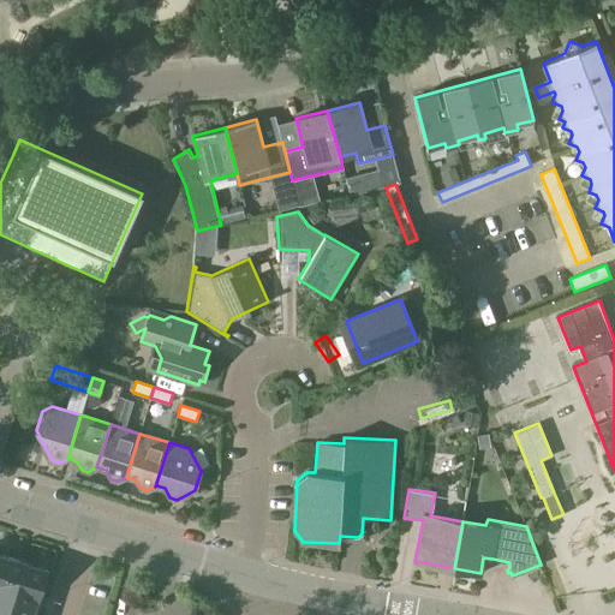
[(0,554),(0,584),(6,586),(15,559),(0,554)]
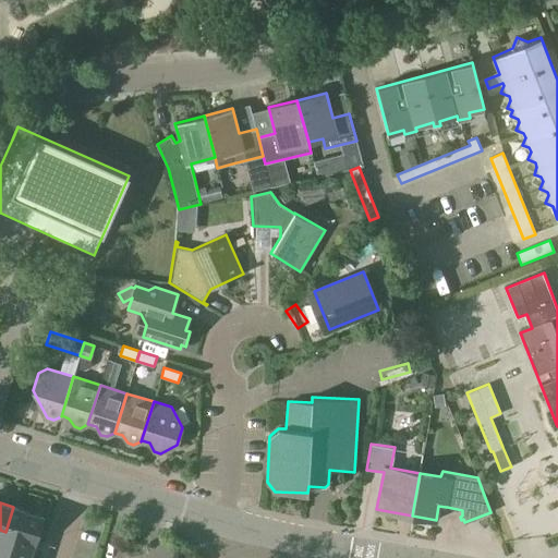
[(43,517),(13,507),(5,532),(35,541),(43,517)]
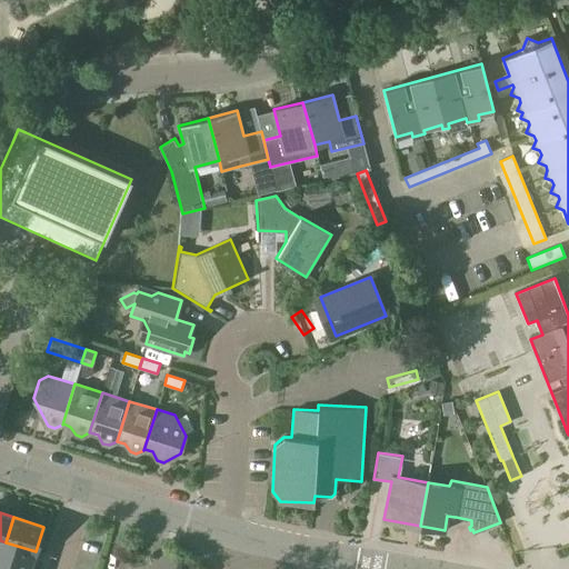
[(0,566),(10,568),(28,568),(35,552),(36,552),(36,551),(6,542),(0,540),(0,566)]
